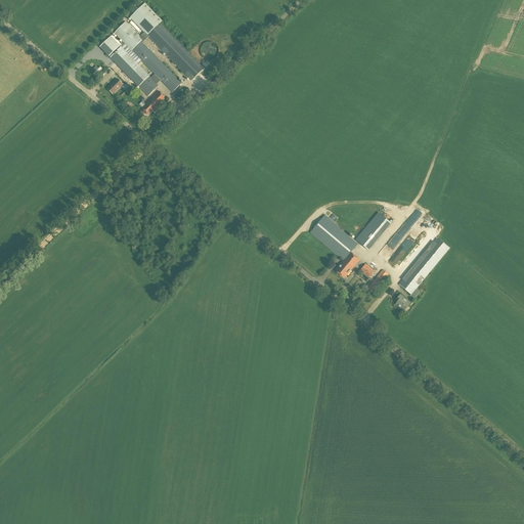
[(201,66),(163,27),(160,24),(162,20),(145,3),(130,17),(144,32),(140,37),(126,22),(115,33),(155,75),(153,76),(150,78),(149,77),(149,76),(146,73),(148,71),(143,66),(141,67),(138,64),(127,75),(136,84),(137,85),(138,86),(148,96),(159,86),(157,84),(159,82),(161,80),(173,92),(182,83),(141,41),(147,36),(150,39),(188,77),(191,81),(204,69),(201,66)]
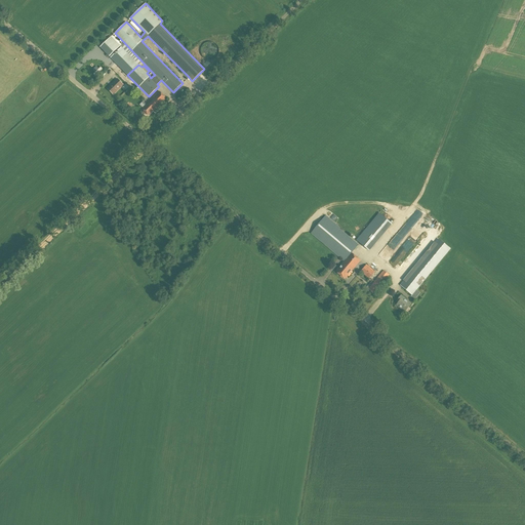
[(110,56),(120,46),(111,37),(99,47),(110,56)]
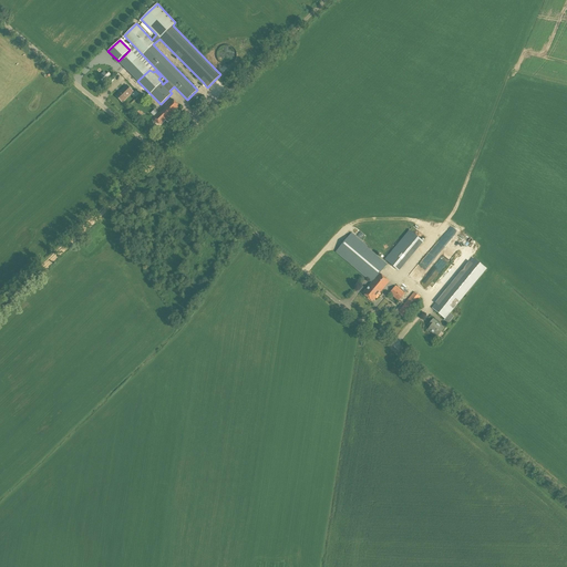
[(227,65),(228,65),(229,64),(230,64),(232,64),(233,63),(234,62),(235,62),(235,61),(235,60),(236,60),(236,59),(236,58),(237,57),(237,55),(237,54),(237,53),(236,52),(236,51),(235,50),(235,49),(234,48),(233,48),(233,47),(232,47),(230,47),(230,45),(229,45),(228,45),(227,45),(226,45),(225,45),(224,45),(223,47),(222,47),(220,47),(220,48),(219,48),(219,49),(218,50),(218,51),(217,52),(217,53),(217,54),(217,55),(217,57),(217,58),(217,59),(218,60),(218,61),(219,62),(220,63),(222,64),(223,64),(224,64),(225,65),(226,65),(227,65)]
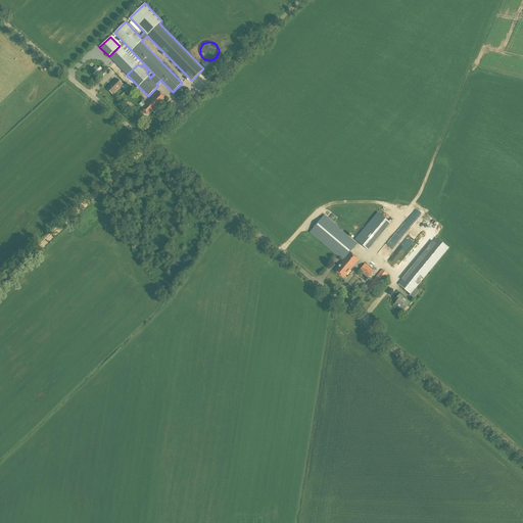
[(201,82),(205,78),(201,74),(196,78),(201,82)]
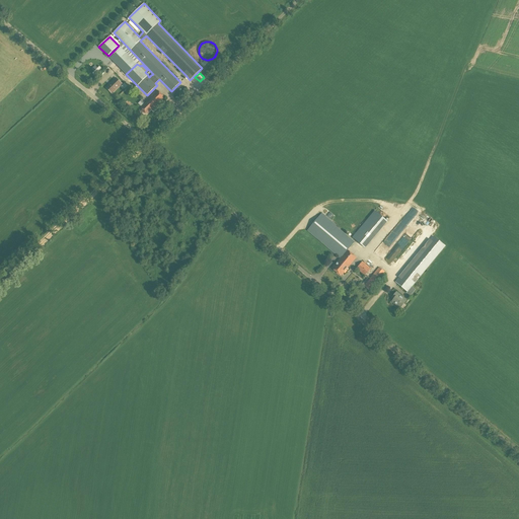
[(112,93),(122,84),(117,78),(110,83),(112,83),(106,88),(112,93)]
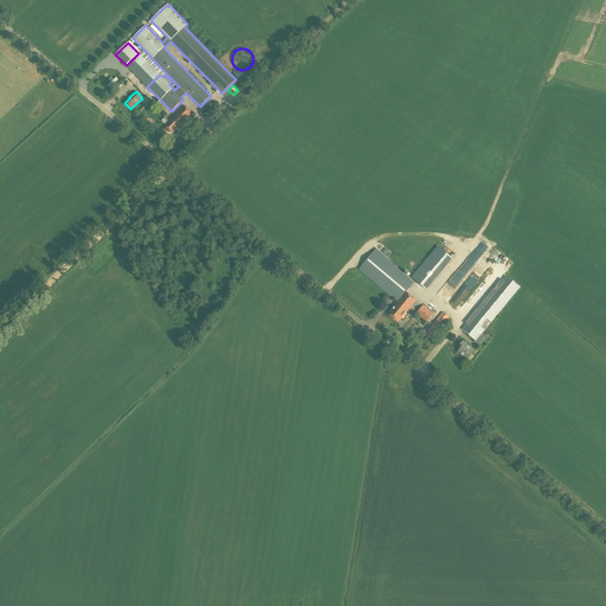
[(179,128),(192,114),(184,105),(171,120),(172,120),(165,127),(166,127),(165,129),(168,133),(171,133),(178,127),(179,128)]
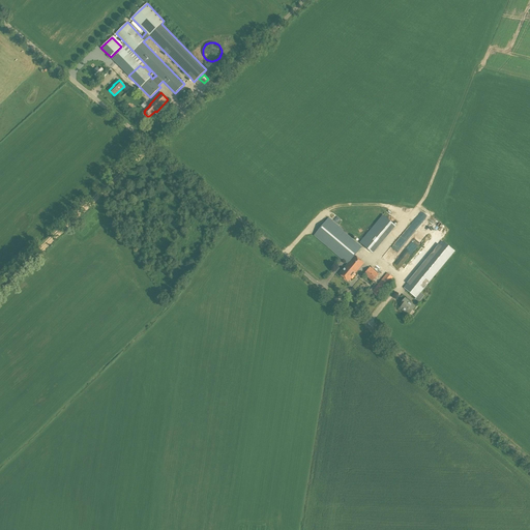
[(373,254),(395,226),(383,215),(359,242),(373,254)]
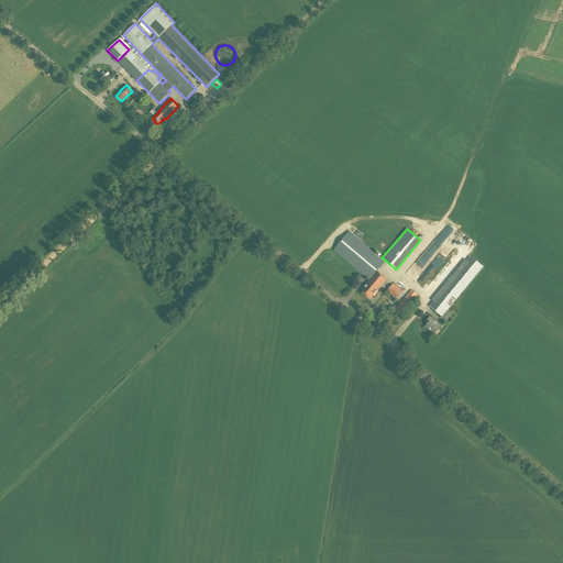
[(370,299),(386,279),(377,272),(384,263),(364,245),(364,244),(349,231),(333,250),(370,279),(360,291),(370,299)]
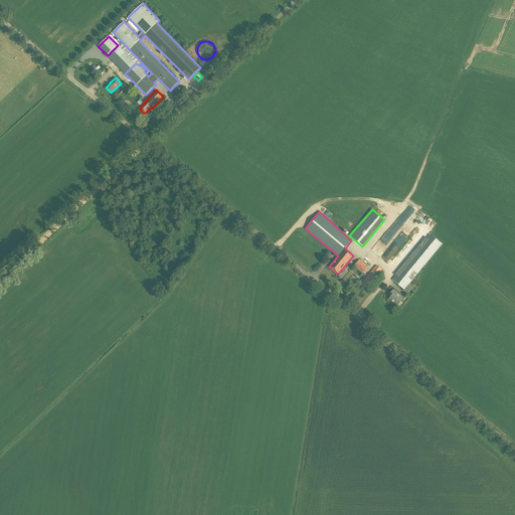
[(419,211),(398,235),(403,239),(424,215),(419,211)]
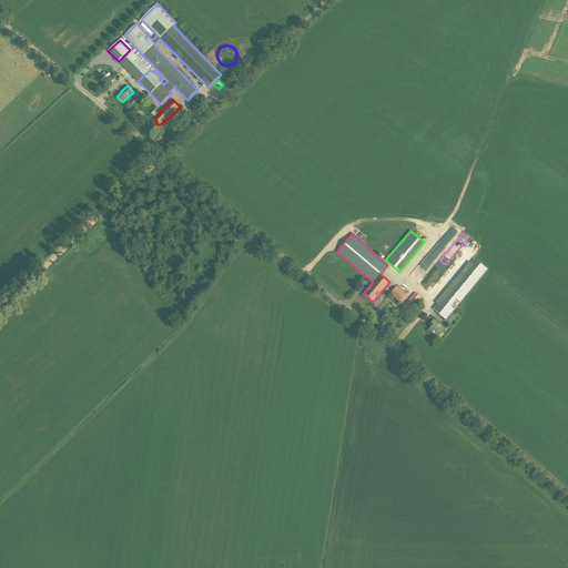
[(435,251),(417,270),(422,274),(439,255),(435,251)]
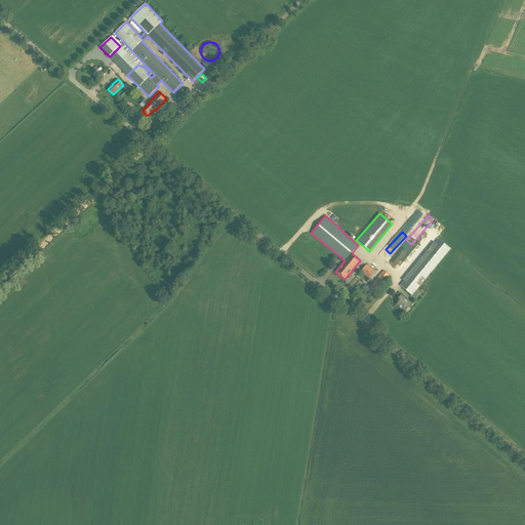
[(415,298),(419,293),(416,290),(450,248),(439,239),(400,285),(415,298)]
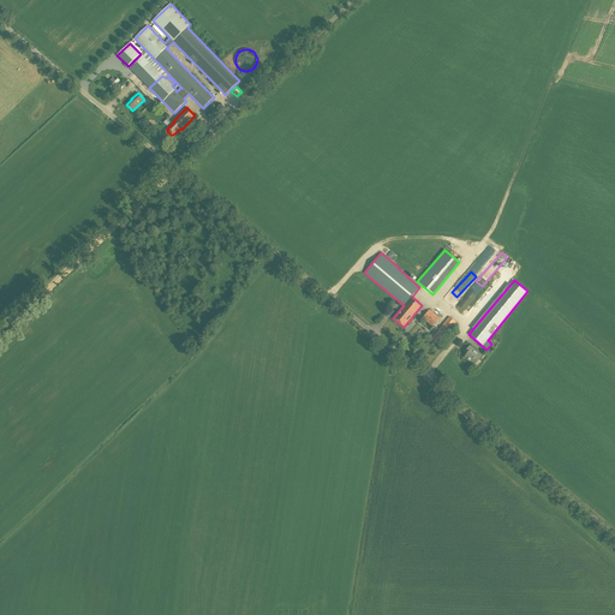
[(429,310),(423,318),(433,327),(440,318),(429,310)]
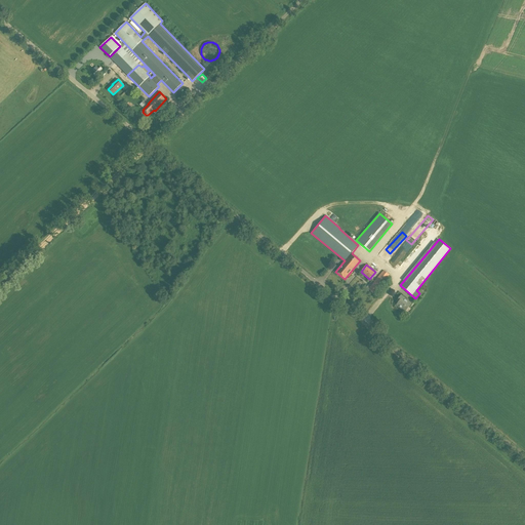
[(373,294),(390,275),(384,270),(373,283),(371,281),(366,288),(373,294)]
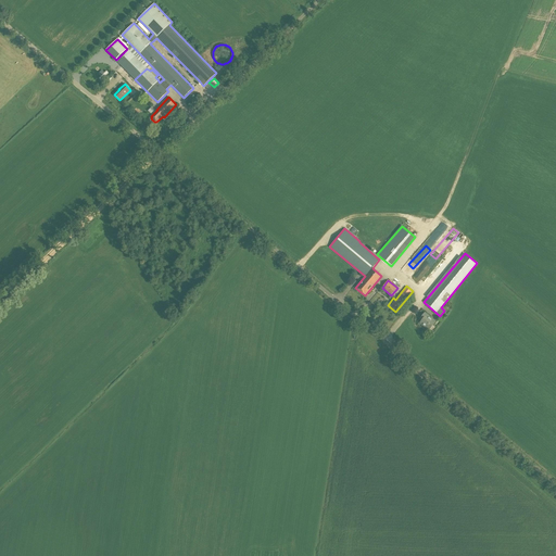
[(429,331),(436,323),(433,320),(433,319),(427,315),(427,314),(425,312),(419,319),(422,321),(420,324),(429,331)]
